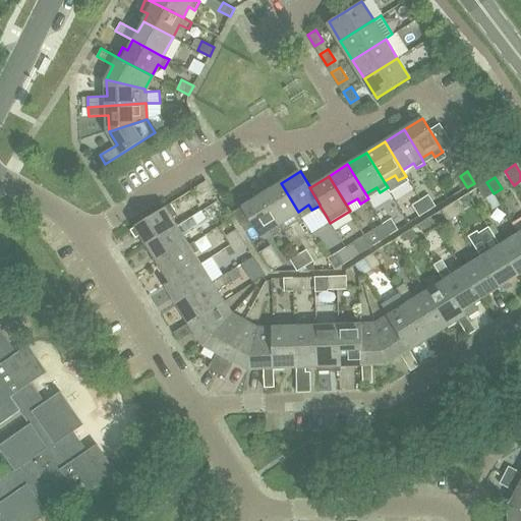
[(207,180),(195,188),(200,196),(212,189),(207,180)]
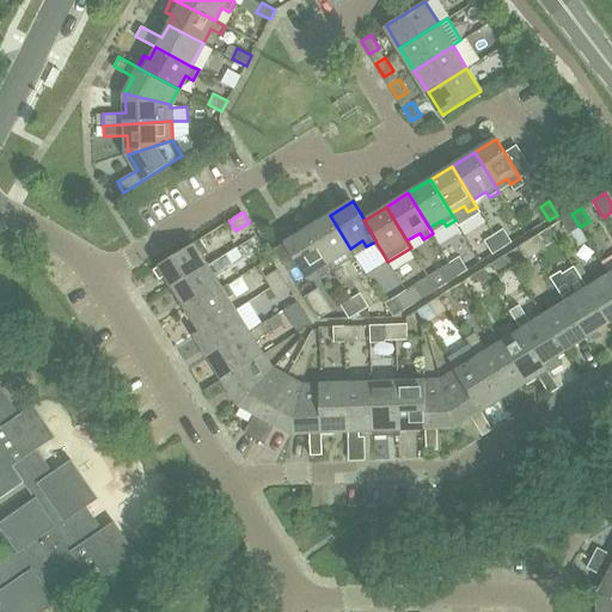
[(562,220),(570,233),(580,227),(571,214),(562,220)]
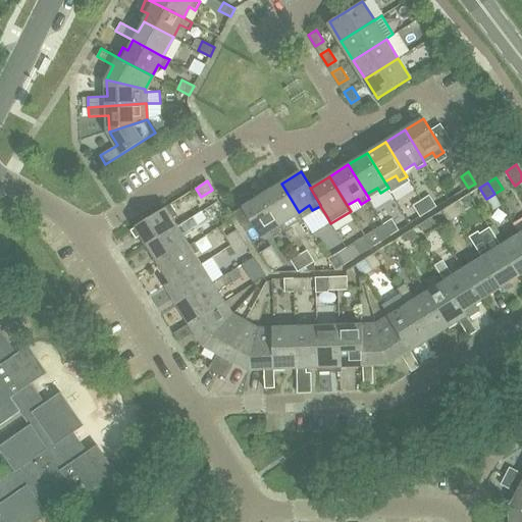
[(281,184),(262,196),(279,223),(290,217),(293,222),(302,216),(299,212),(281,184)]
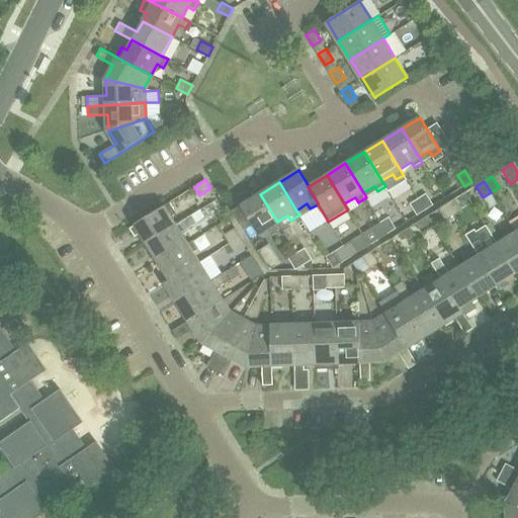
[(280,227),(277,222),(260,194),(232,211),(239,223),(247,218),(252,224),(258,234),(269,228),(272,233),(280,227)]
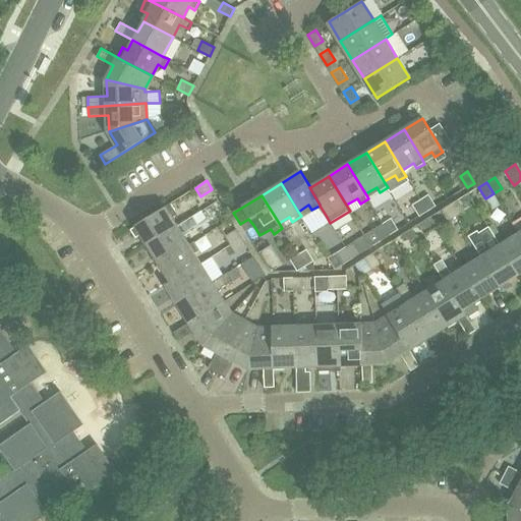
[(428,195),(420,200),(427,212),(436,207),(428,195)]
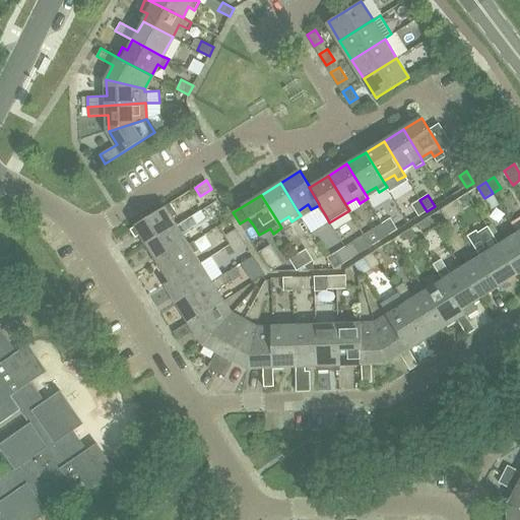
[(418,216),(427,211),(419,200),(411,204),(418,216)]
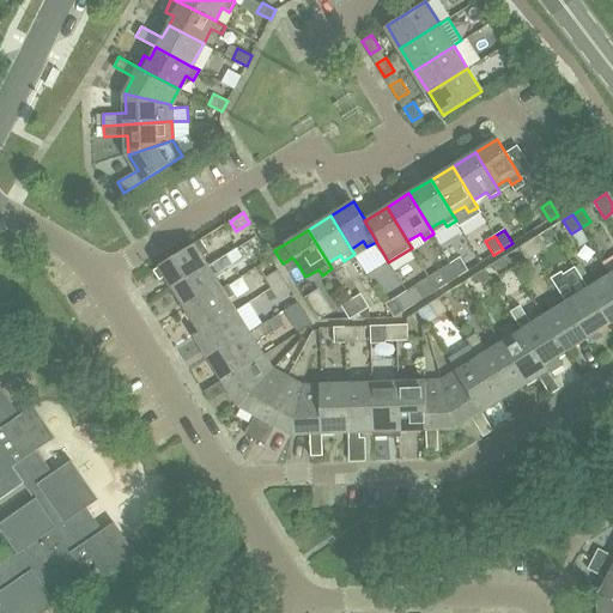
[(539,236),(529,242),(538,255),(547,249),(539,236)]
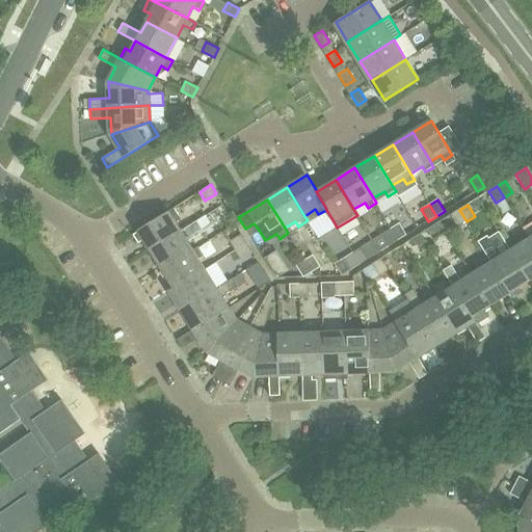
[(181,218),(174,207),(139,230),(139,231),(134,234),(139,242),(144,239),(151,249),(180,231),(175,222),(181,218)]
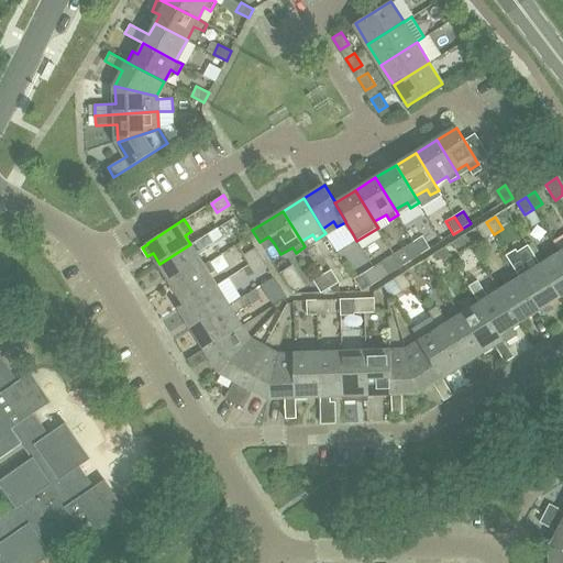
[(494,234),(486,222),(477,228),(485,240),(494,234)]
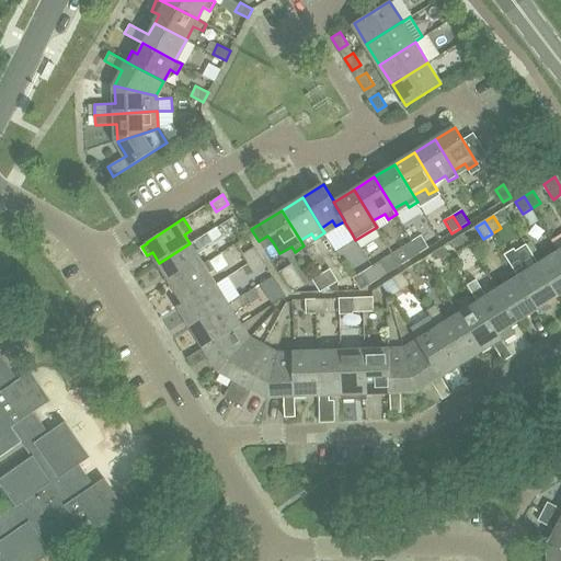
[(190,243),(159,263),(172,284),(202,264),(195,253),(221,236),(216,227),(190,243)]
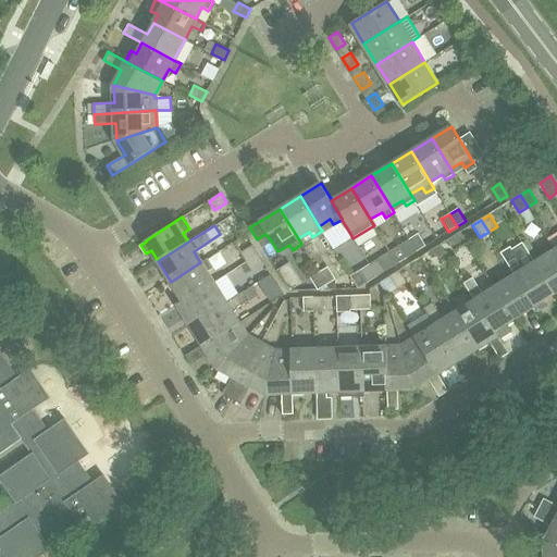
[(460,233),(447,240),(454,251),(467,243),(460,233)]
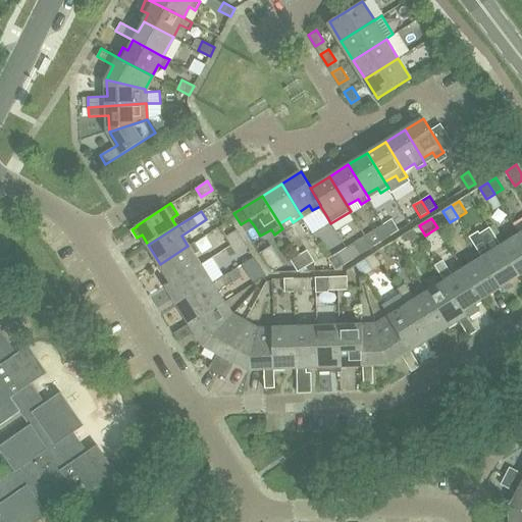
[(249,219),(241,224),(245,231),(254,225),(249,219)]
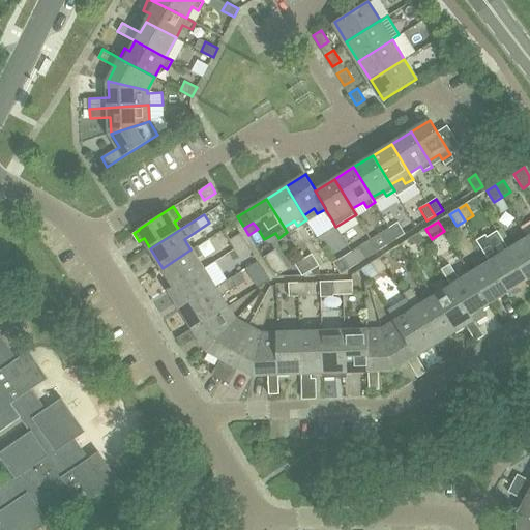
[(389,228),(396,239),(405,234),(398,223),(389,228)]
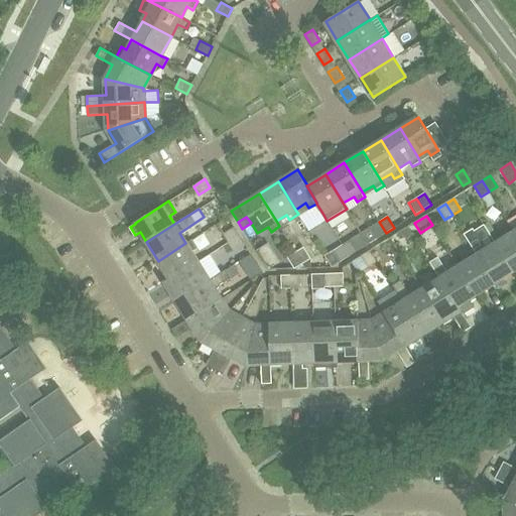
[(368,245),(379,238),(386,233),(379,222),(372,226),(361,233),(368,245)]
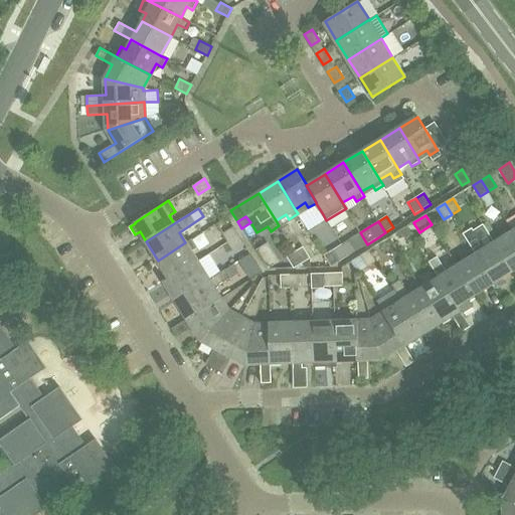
[(407,227),(399,232),(402,237),(406,237),(411,234),(407,227)]
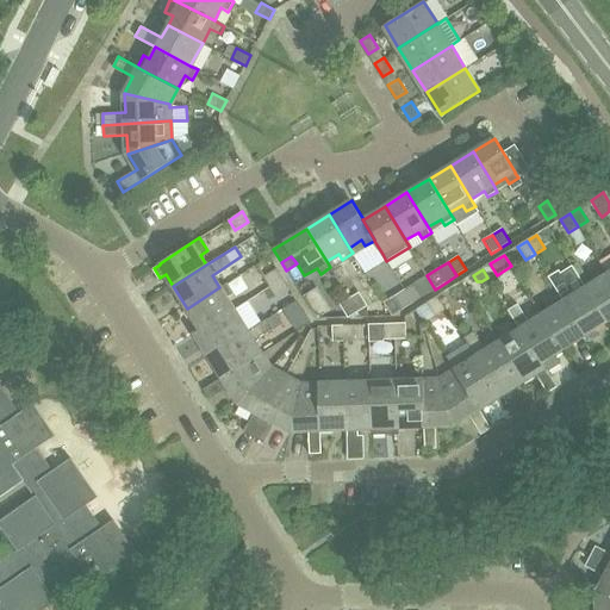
[(265,278),(271,286),(282,279),(277,271),(265,278)]
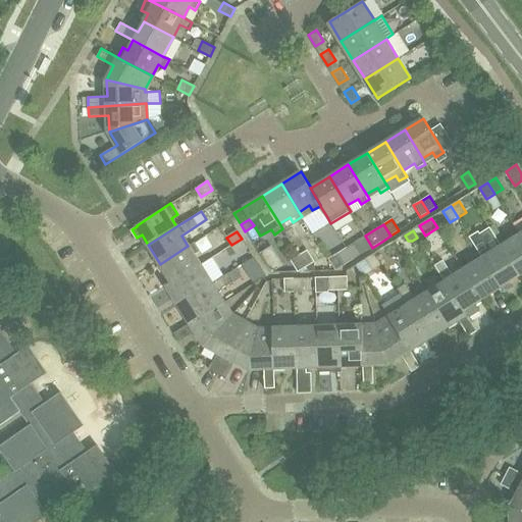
[(482,258),(500,286),(503,291),(511,285),(508,280),(518,274),(501,247),(491,252),(478,231),(469,237),(482,258)]
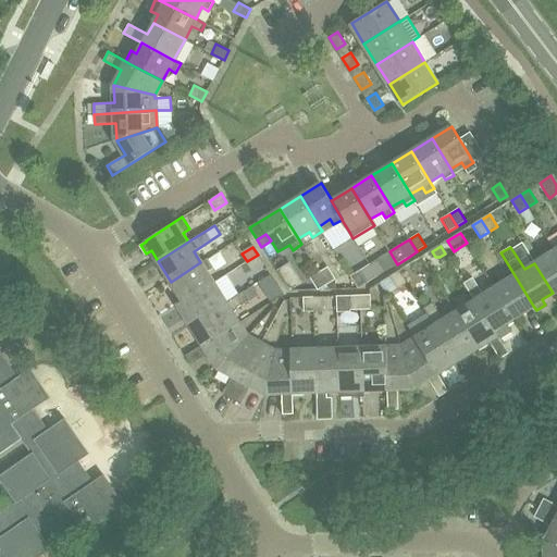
[(553,293),(556,289),(556,256),(554,250),(534,263),(553,293)]
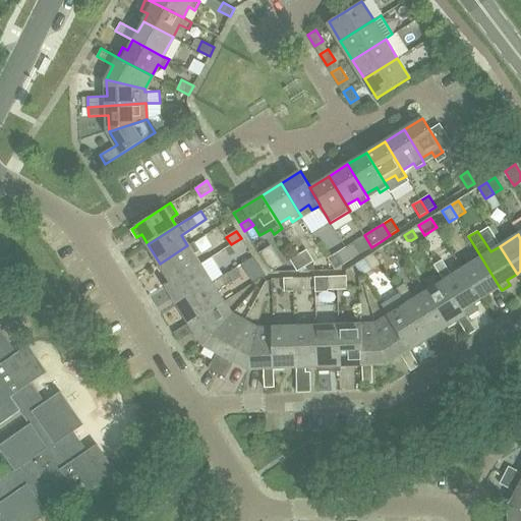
[(353,242),(345,247),(352,258),(360,253),(371,247),(364,235),(353,242)]
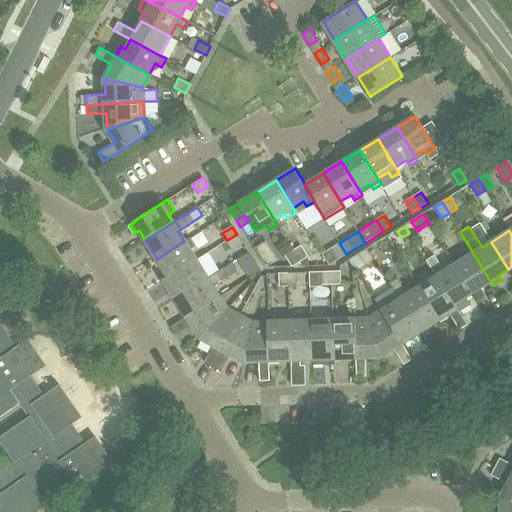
[(243,244),(237,234),(227,240),(233,250),(243,244)]
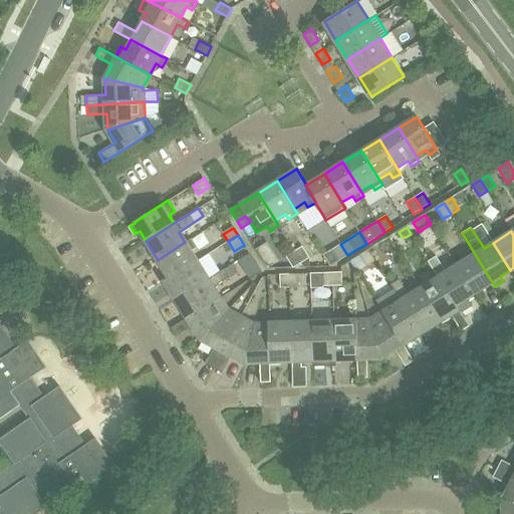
[(170,278),(197,261),(191,251),(197,248),(191,239),(186,243),(185,242),(158,260),(170,278)]
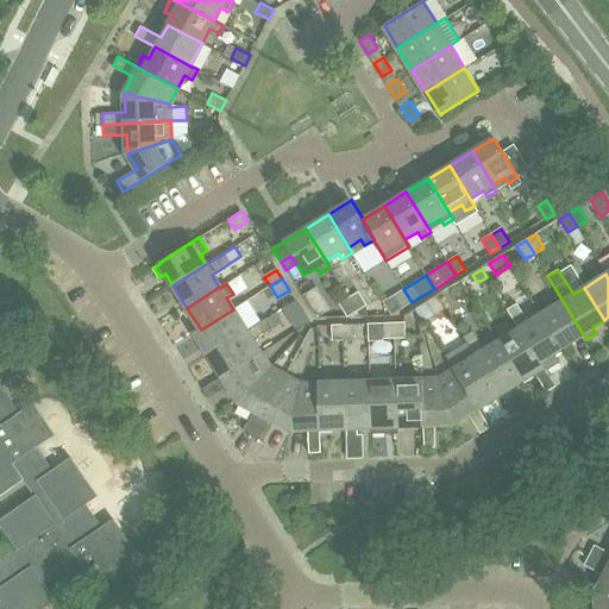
[(402,308),(412,302),(403,289),(394,295),(402,308)]
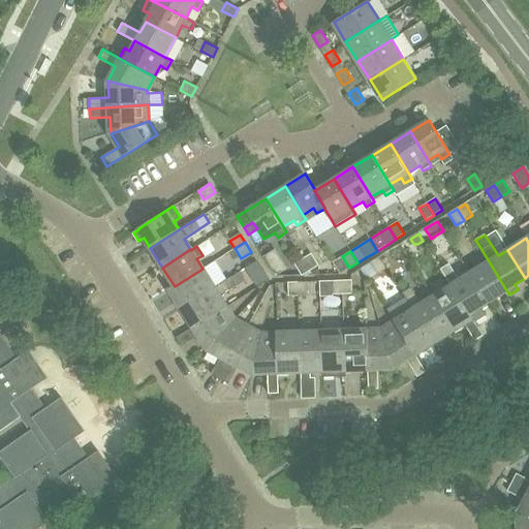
[(318,267),(317,266),(310,254),(303,258),(310,271),(318,267)]
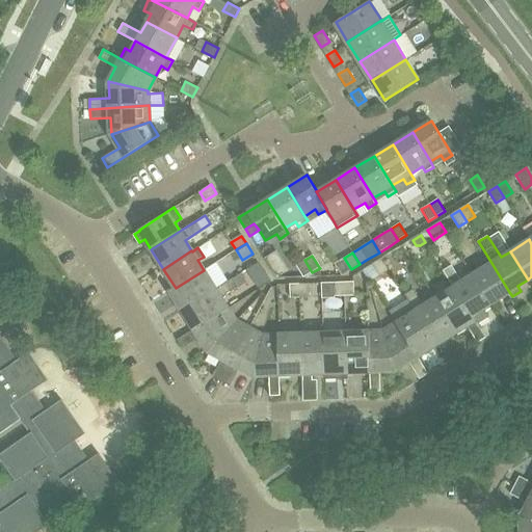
[(296,265),(303,277),(312,272),(304,260),(296,265)]
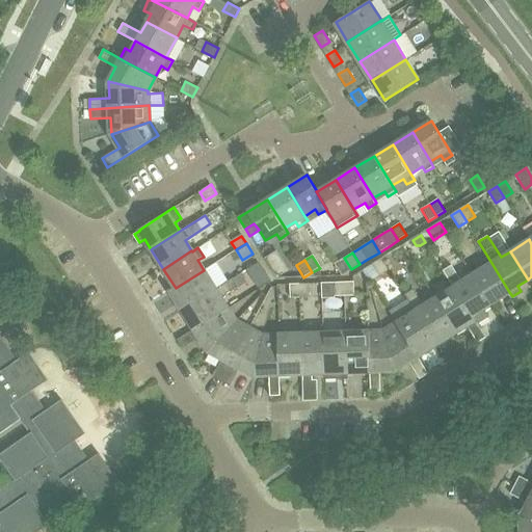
[(388,270),(380,260),(372,265),(379,275),(388,270)]
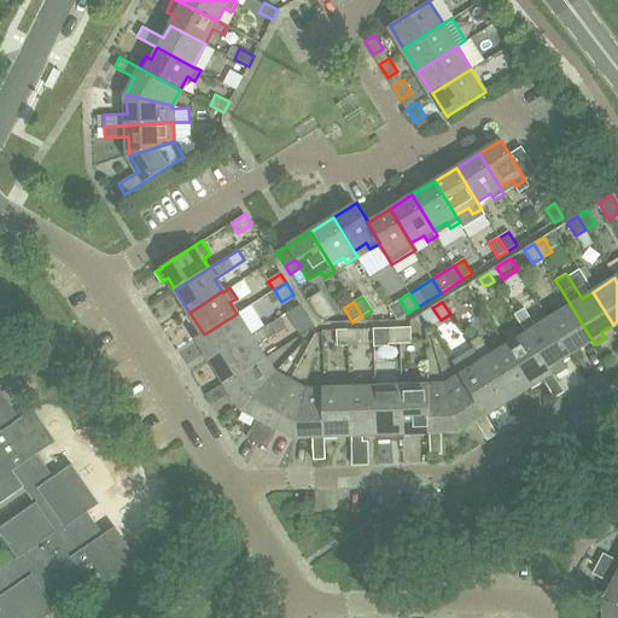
[(571,305),(549,320),(570,353),(592,339),(571,305)]
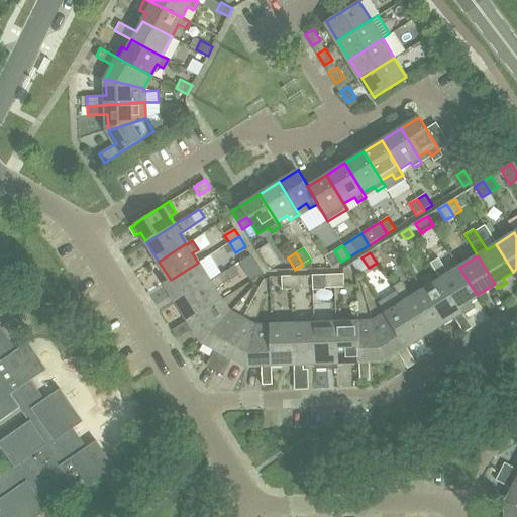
[(441,279),(459,306),(464,315),(477,308),(471,299),(477,295),(459,268),(449,274),(439,256),(431,262),(441,279)]
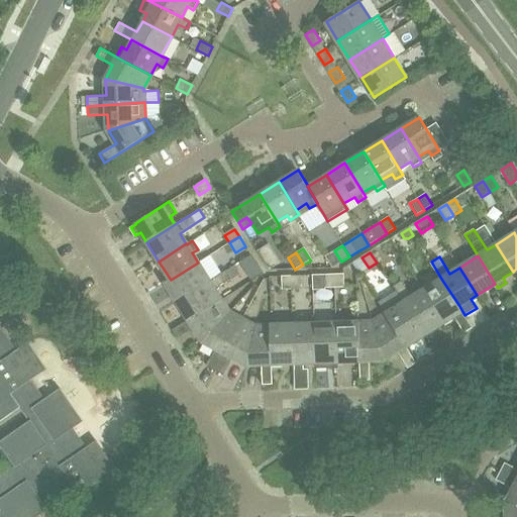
[(210,281),(198,263),(171,280),(167,282),(178,301),(210,281)]
